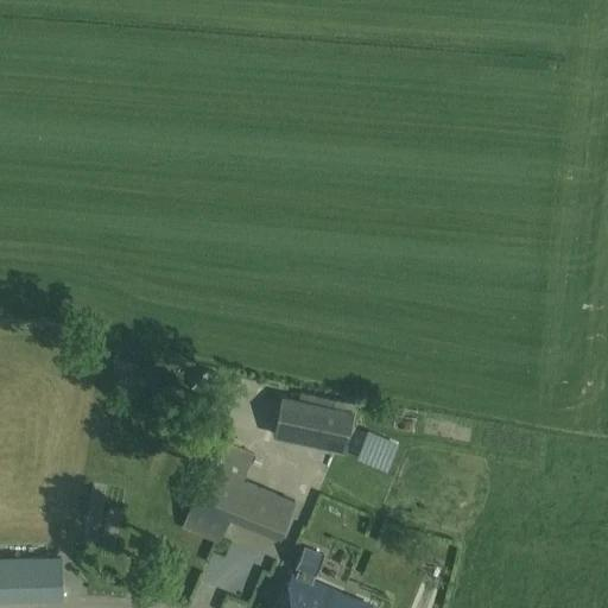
[(344,450),(353,411),(282,397),(273,435),(344,450)]
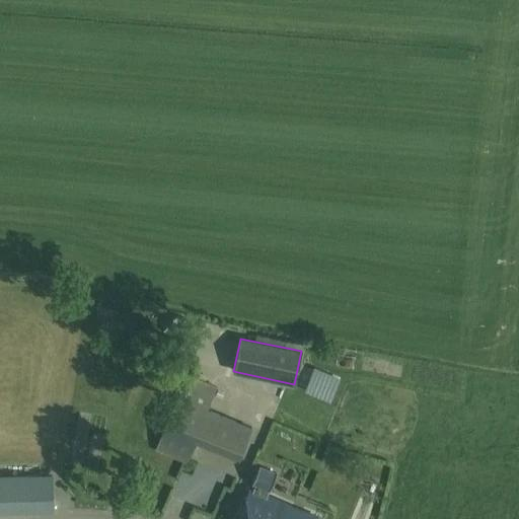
[(330,396),(338,377),(314,368),(307,387),(330,396)]
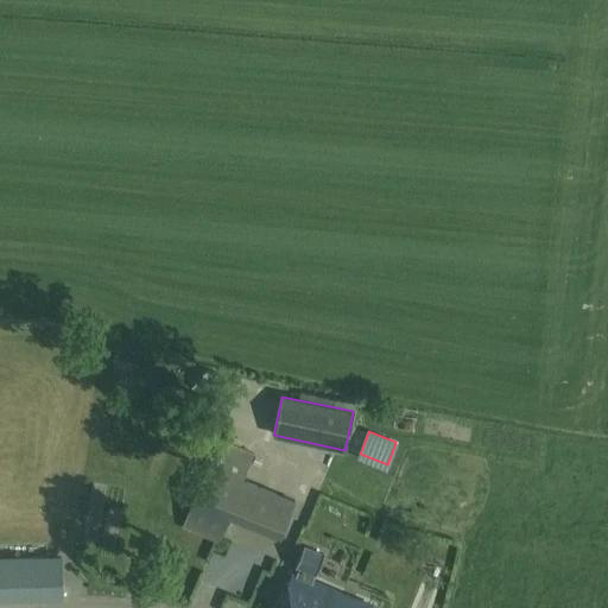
[(279,538),(295,500),(244,480),(254,453),(235,445),(217,438),(206,466),(181,529),(219,544),(229,517),(279,538)]
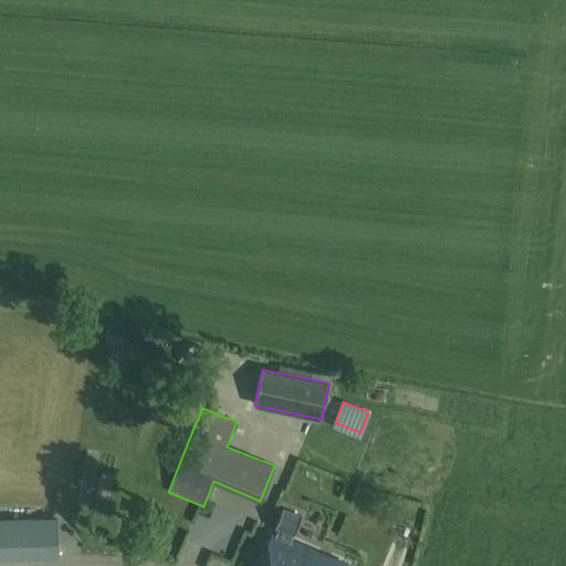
[(292,536),(300,517),(281,510),(273,528),(281,531),(291,535),(292,536)]
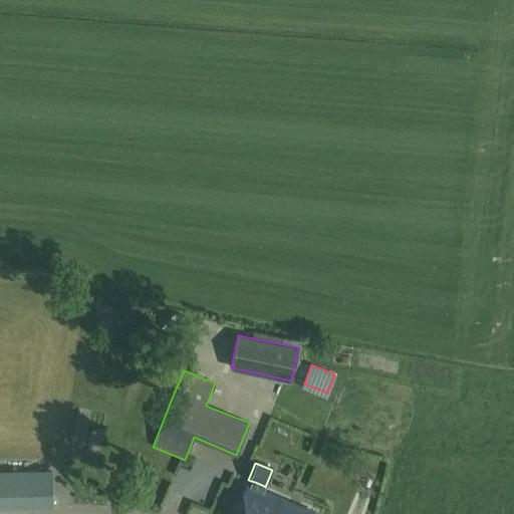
[(0,503),(54,502),(53,479),(53,471),(0,473),(0,503)]
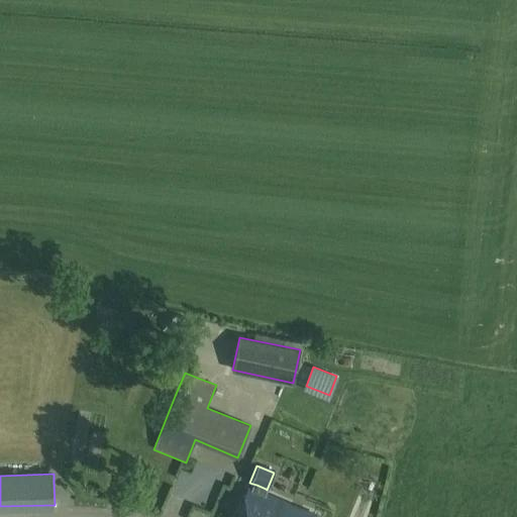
[(104,486),(109,500),(120,497),(116,482),(104,486)]
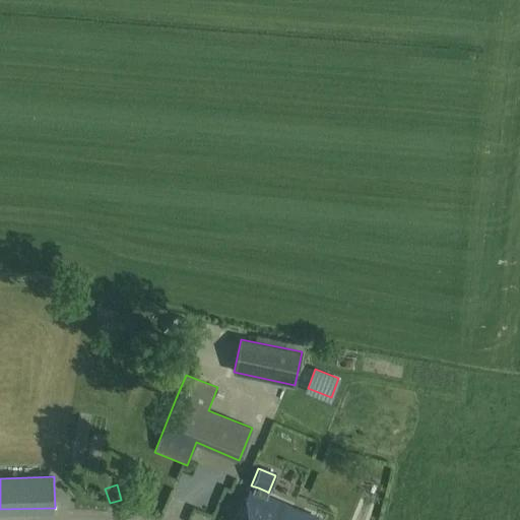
[(317,519),(318,519),(265,498),(267,492),(258,488),(255,494),(249,491),(240,513),(237,519),(317,519)]
